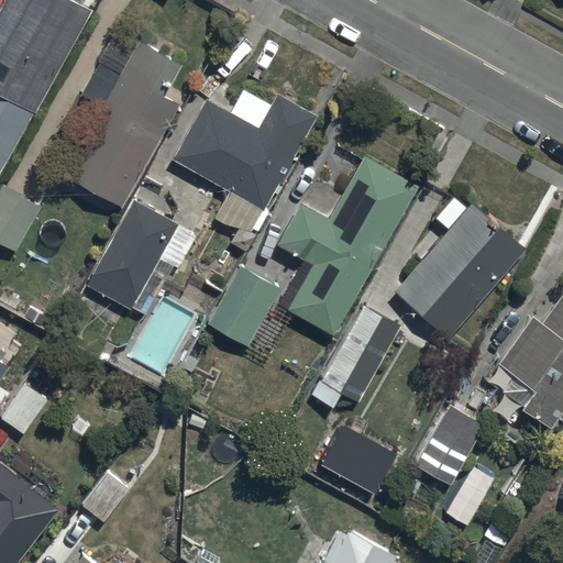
[(0,173),(92,9),(76,0),(3,0),(0,7),(0,173)]
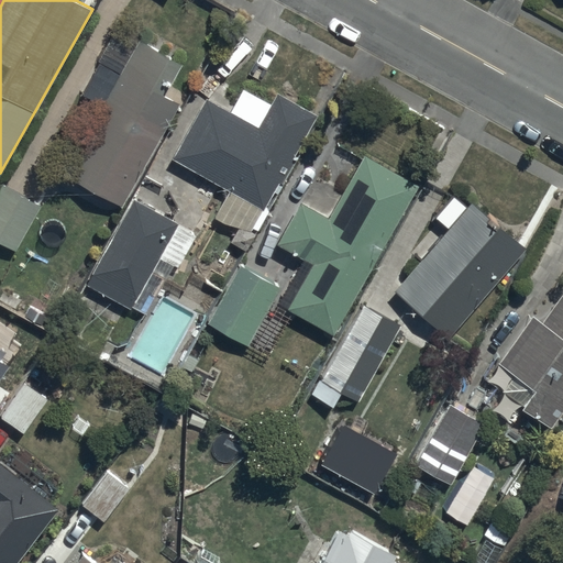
[(140,42),(66,176),(123,207),(180,102),(166,95),(183,65),(140,42)]
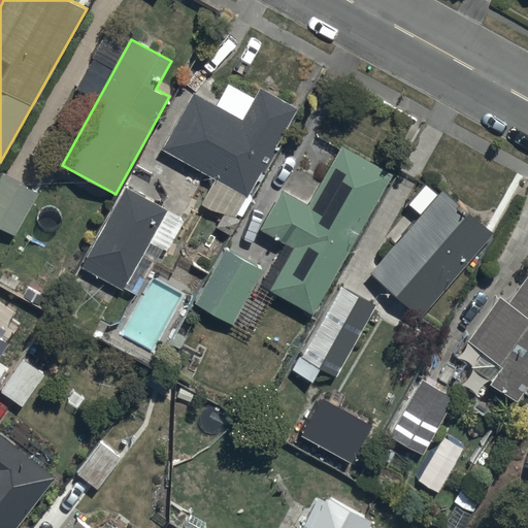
[(163,149),(249,195),(298,106),(262,87),(245,117),(195,89),(163,149)]
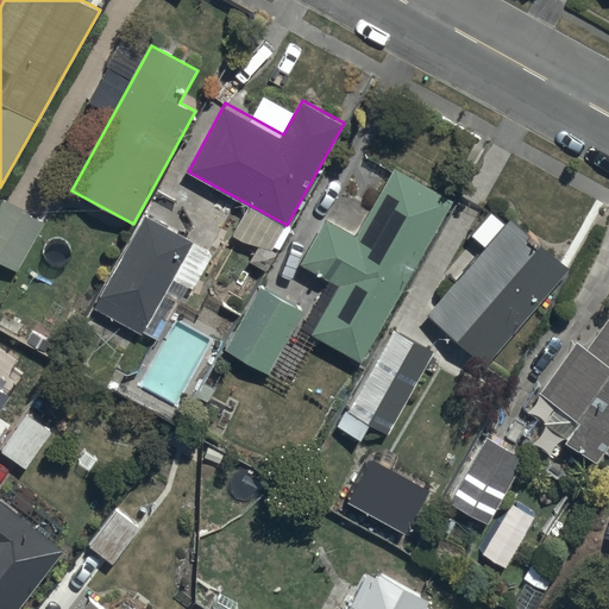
[(307,330),(360,362),(456,199),(396,164),(356,233),(327,215),(297,264),(333,286),(307,330)]
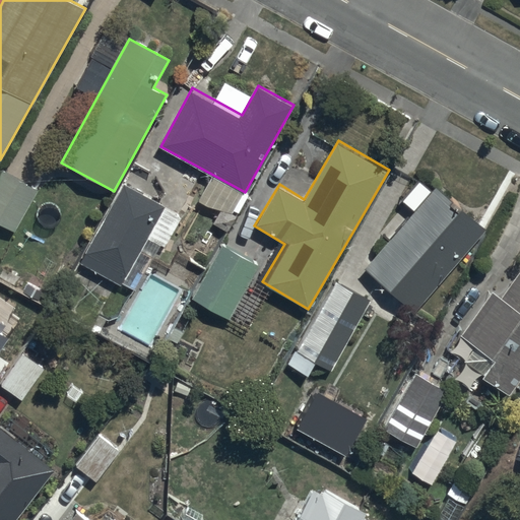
[(3,172),(0,177),(0,223),(15,232),(38,189),(3,172)]
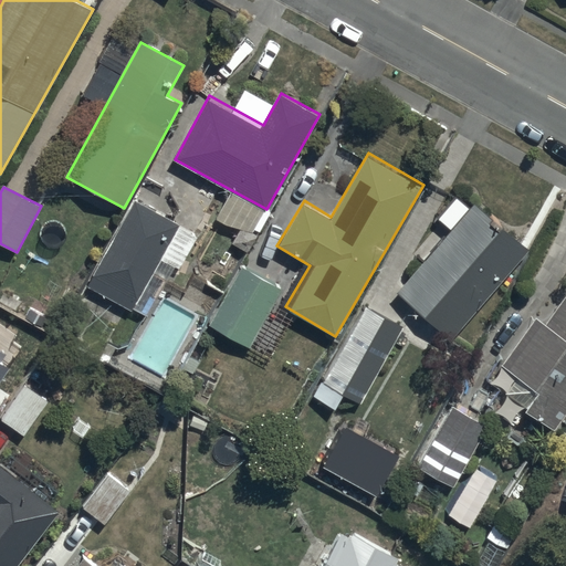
[(135,200),(88,286),(135,314),(182,226),(135,200)]
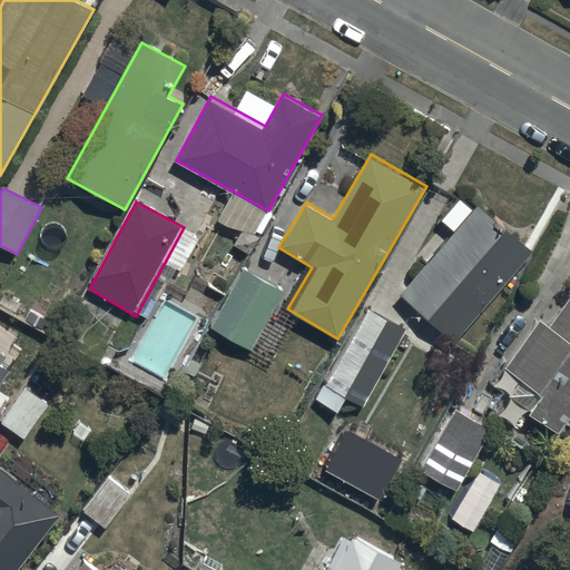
[(480,204),(402,292),(453,336),(531,249),(480,204)]
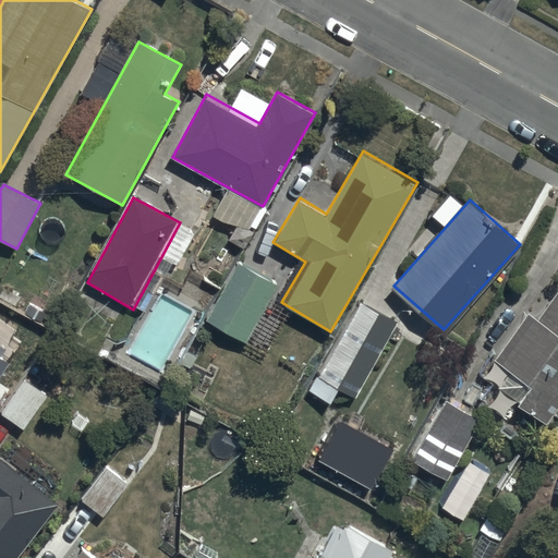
[(207,323),(246,343),(279,283),(239,263),(207,323)]
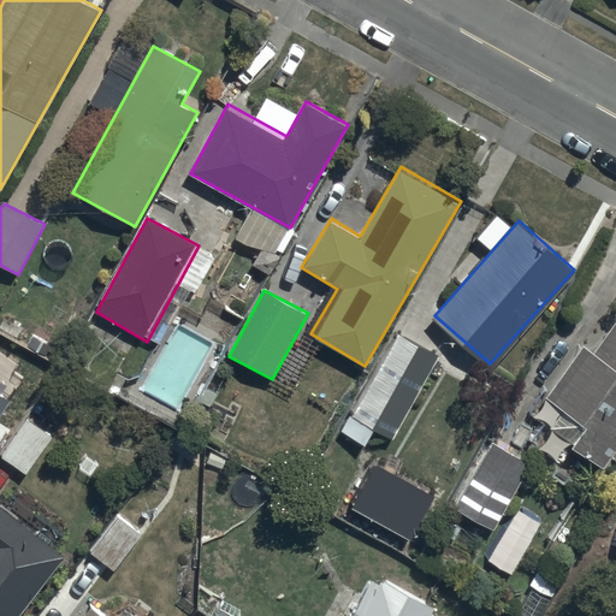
[(615,314),(539,421),(603,467),(615,449),(615,314)]
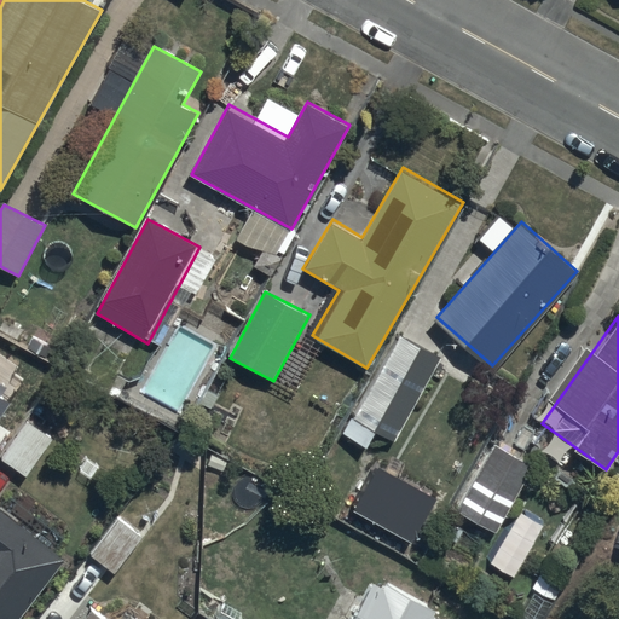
[(357,423),(393,443),(440,356),(403,336),(357,423)]
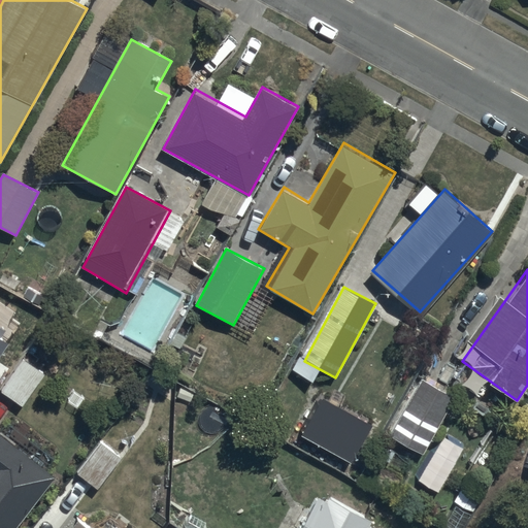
[(0,357),(11,342),(0,334),(0,357)]
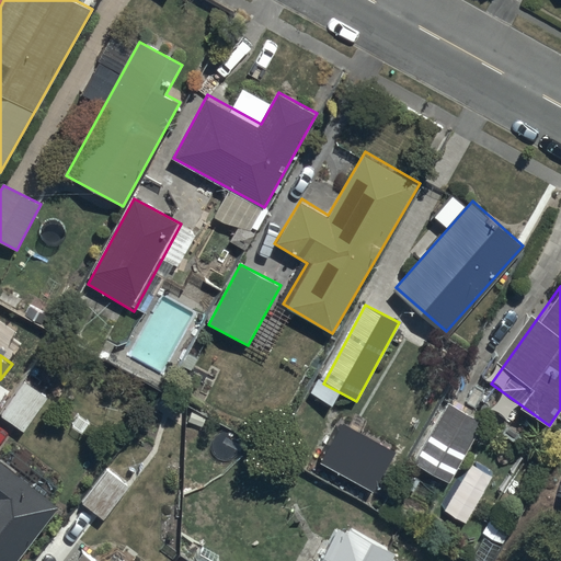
[(2,416),(23,431),(47,397),(26,381),(2,416)]
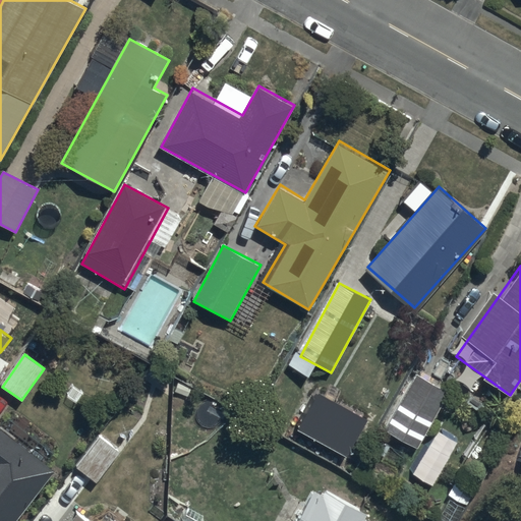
[(386,428),(416,446),(449,390),(418,372),(386,428)]
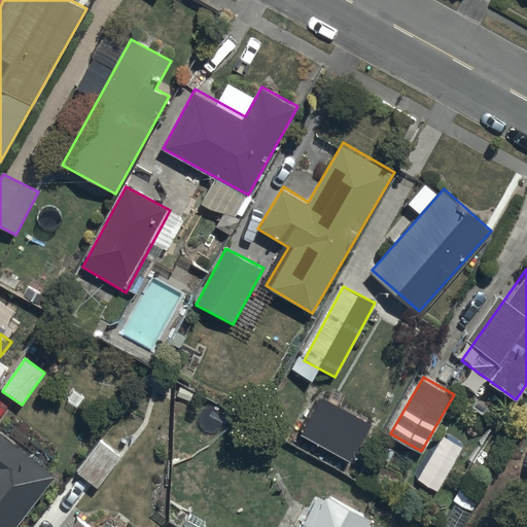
[(372,425),(321,397),(300,435),(351,463),(372,425)]
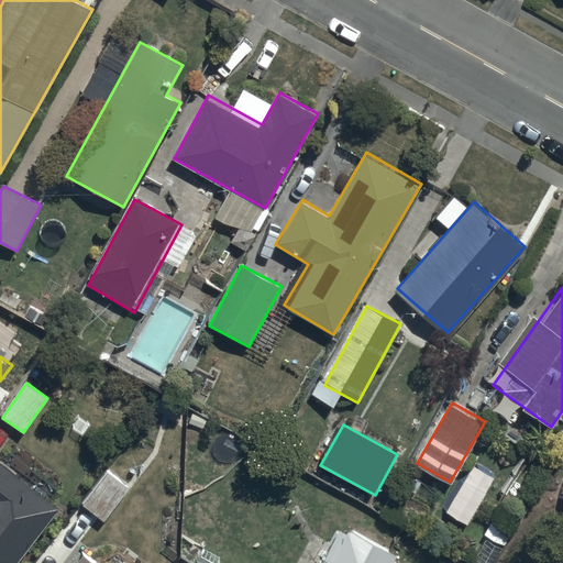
[(0,562),(15,562),(59,507),(0,461),(0,562)]
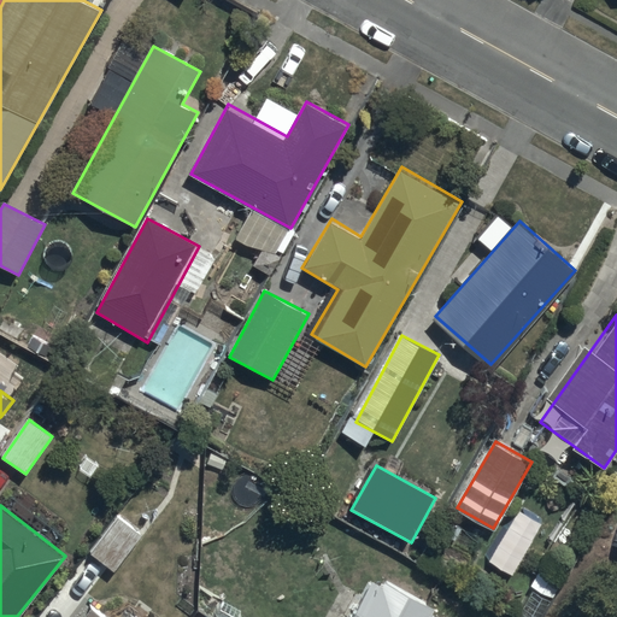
[(86,559),(112,577),(144,533),(118,515),(86,559)]
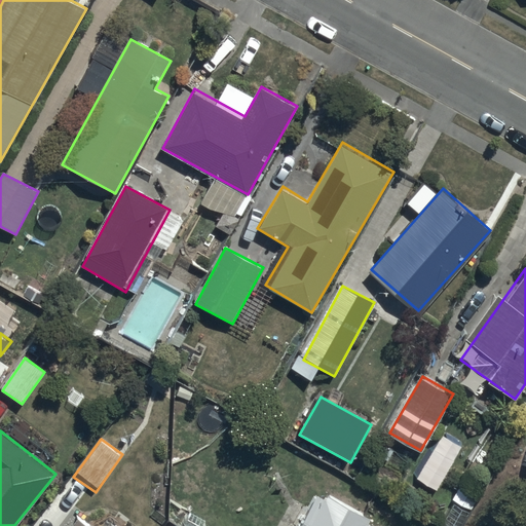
[(378,525),(320,490),(297,525),(378,525)]
